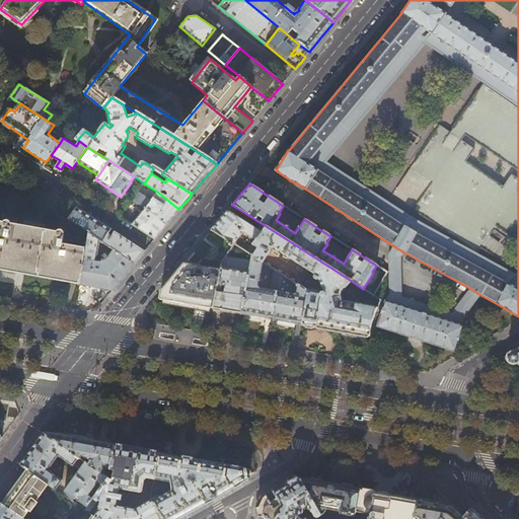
[(173,216),(178,209),(157,192),(151,200),(139,190),(133,198),(145,207),(166,224),(173,216)]
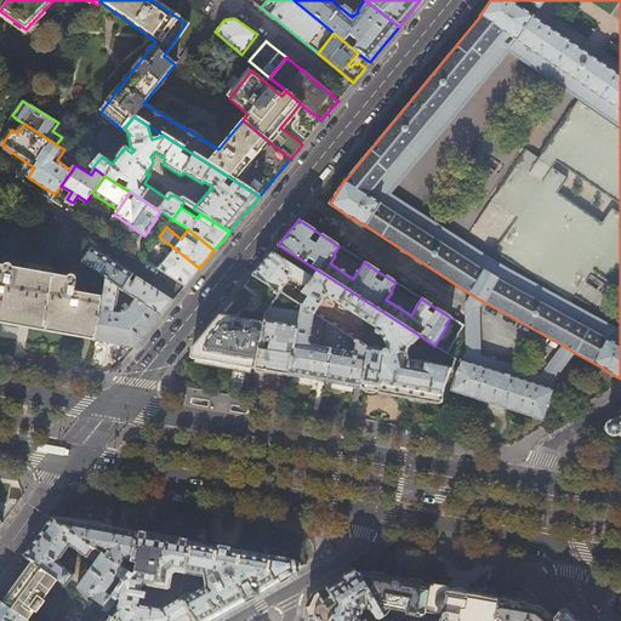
[(343,249),(359,258),(369,244),(353,234),(343,249)]
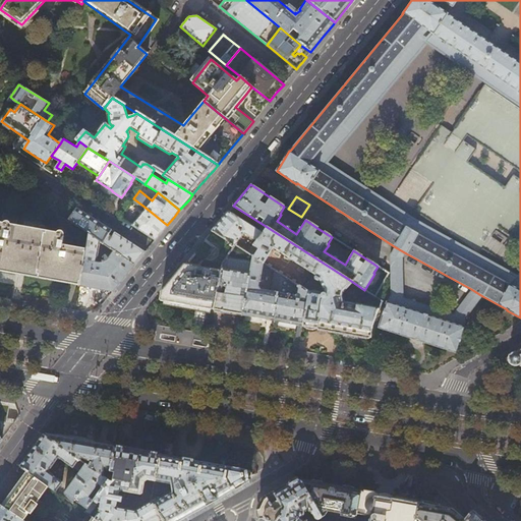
[(231,209),(228,212),(263,234),(256,241),(253,245),(258,248),(254,256),(264,263),(265,264),(274,248),(314,275),(314,276),(315,277),(314,279),(315,279),(314,281),(317,283),(320,281),(324,287),(323,294),(320,293),(317,292),(316,291),(313,291),(312,292),(308,292),(302,326),(333,332),(369,338),(371,327),(379,308),(343,301),(342,296),(348,279),(272,230),(233,206),(231,209)]
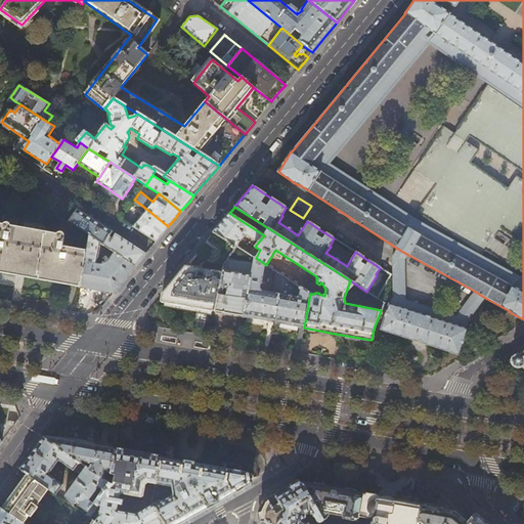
[(165,231),(168,226),(146,209),(133,226),(140,231),(155,244),(163,233),(165,231)]
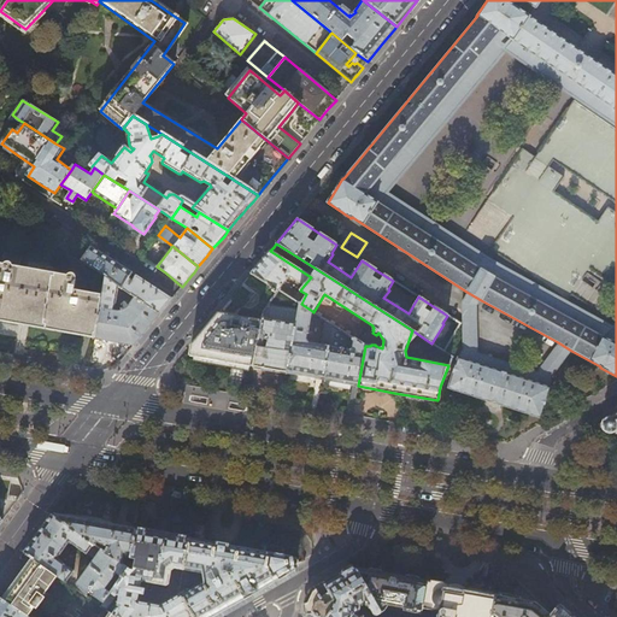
[(82,260),(105,276),(118,286),(121,288),(128,278),(131,272),(117,263),(92,247),(82,260)]
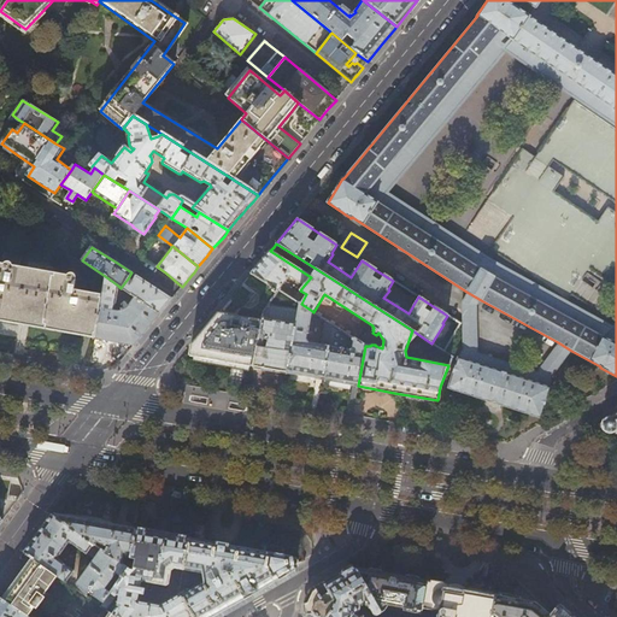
[(256,268),(251,274),(277,291),(278,289),(289,276),(304,286),(311,277),(270,251),(262,262),(256,268)]
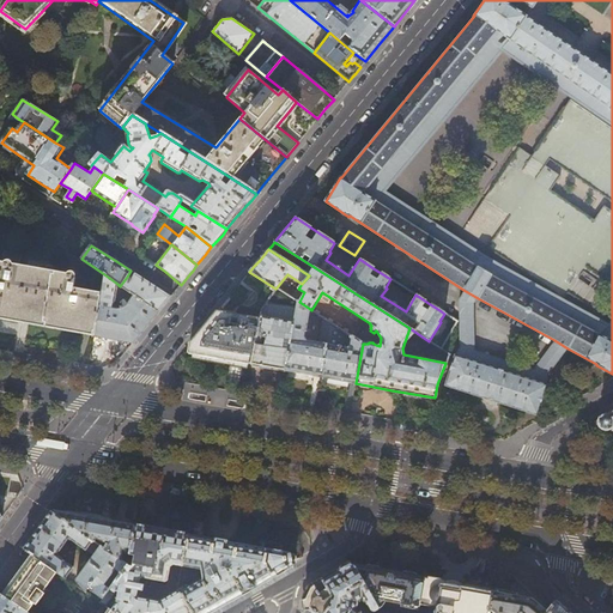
[(0,319),(62,331),(93,335),(101,293),(83,291),(84,283),(83,280),(82,279),(76,278),(76,275),(74,274),(72,273),(70,273),(67,274),(44,271),(19,266),(22,254),(20,254),(19,256),(17,255),(17,254),(6,252),(4,252),(2,254),(1,263),(0,262),(0,319)]
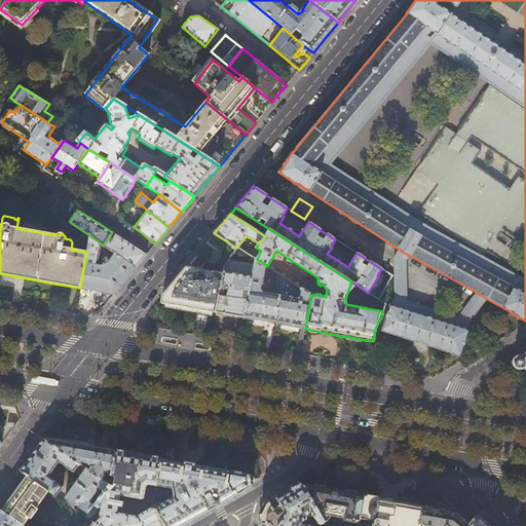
[(324,222),(318,229),(335,239),(357,253),(369,261),(373,254),(324,222)]
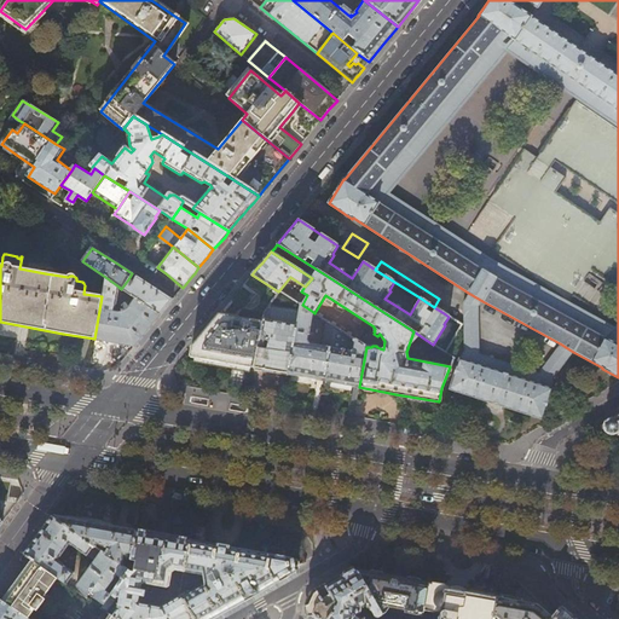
[(278,291),(252,275),(243,284),(270,306),(278,291)]
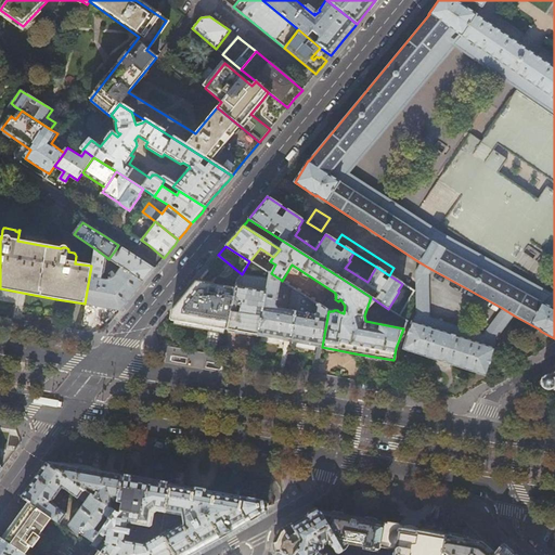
[(103,279),(106,257),(94,248),(91,266),(85,304),(95,306),(120,311),(131,298),(142,284),(155,269),(138,258),(123,247),(118,253),(115,250),(108,259),(121,267),(115,275),(112,278),(110,279),(107,280),(104,280),(103,279)]
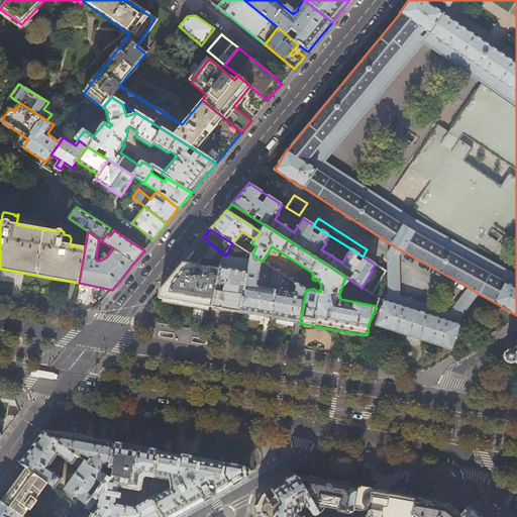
[(250,254),(233,242),(232,243),(225,255),(220,263),(219,270),(212,307),(224,309),(240,312),(250,254)]
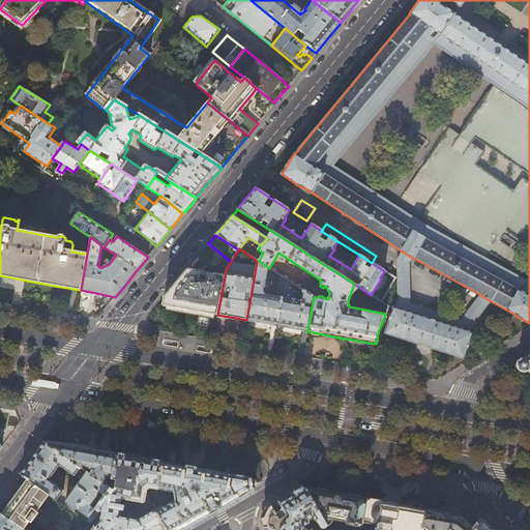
[(410,303),(409,263),(412,258),(413,258),(401,251),(401,252),(402,252),(396,260),(398,273),(398,296),(393,307),(472,333),(476,320),(491,301),(479,294),(461,320),(410,303)]
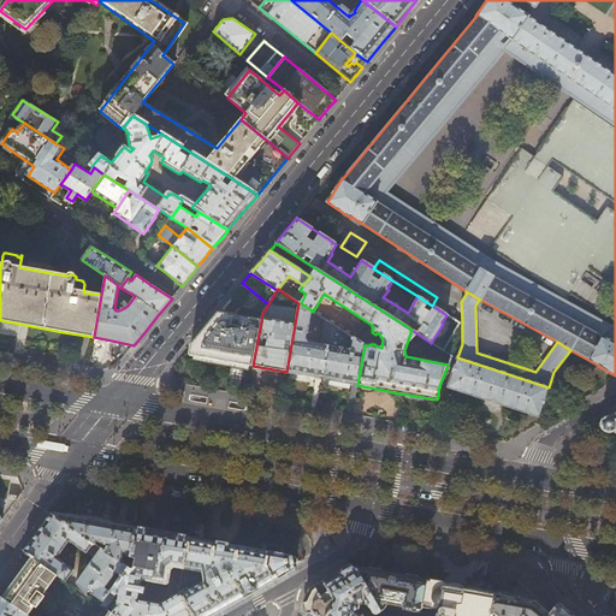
[(301,303),(298,303),(286,372),(301,375),(323,379),(332,324),(324,319),(320,344),(309,343),(307,338),(312,311),(301,303)]
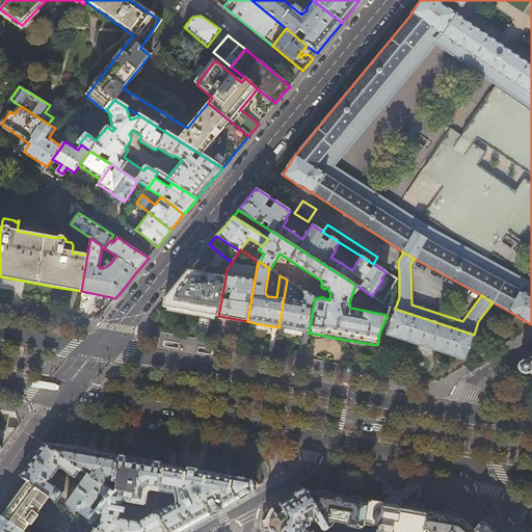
[(384,265),(381,269),(386,272),(397,280),(399,274),(384,265)]
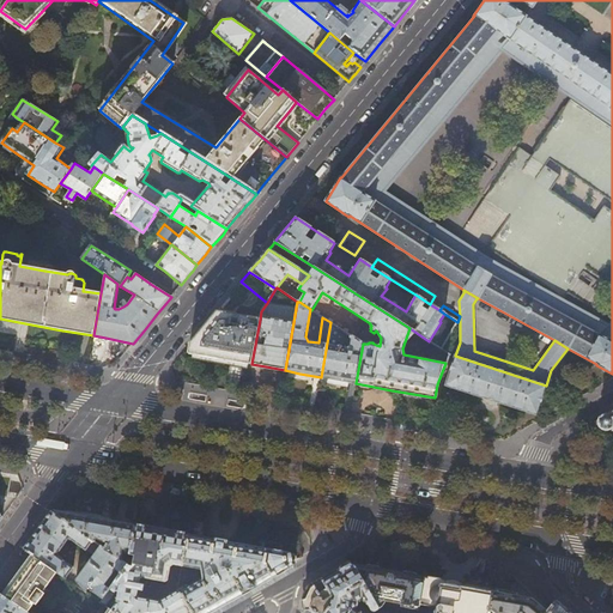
[(252,364),(260,320),(217,311),(211,319),(189,344),(188,353),(223,359),(252,364)]
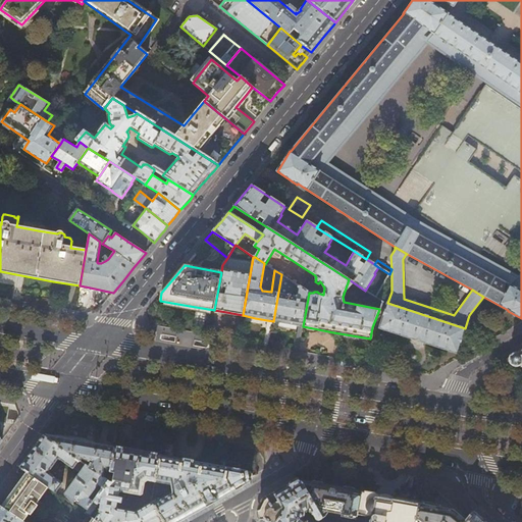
[(309,293),(281,274),(273,321),(288,323),(303,326),(309,293)]
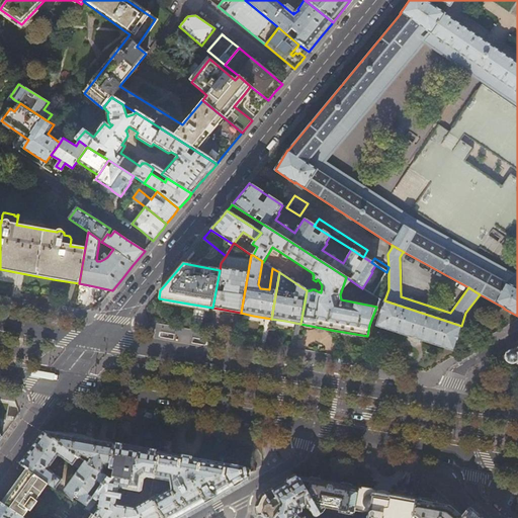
[(453,351),(461,326),(384,300),(376,326),(407,336),(453,351)]
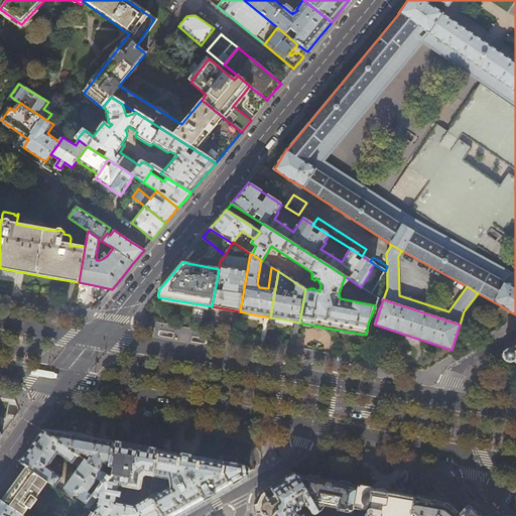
[(515,347),(502,356),(503,359),(515,362),(515,361),(515,347)]
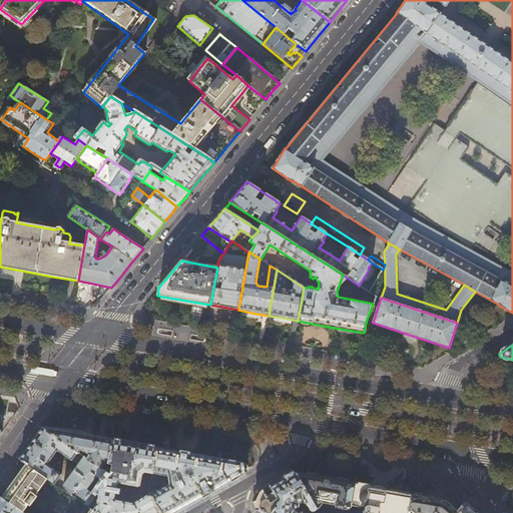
[(23,462),(29,466),(47,479),(54,484),(60,474),(47,464),(52,457),(57,460),(59,457),(58,456),(56,451),(70,460),(71,460),(78,464),(63,484),(59,481),(56,485),(83,503),(91,492),(87,489),(96,477),(100,480),(106,473),(102,470),(42,428),(37,436),(31,444),(25,452),(19,460),(23,462)]
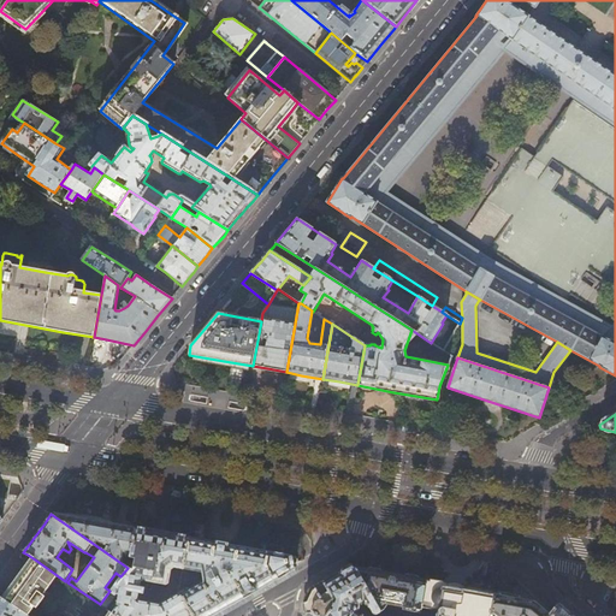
[(106,523),(51,514),(123,564),(124,556),(130,557),(135,528),(106,523)]
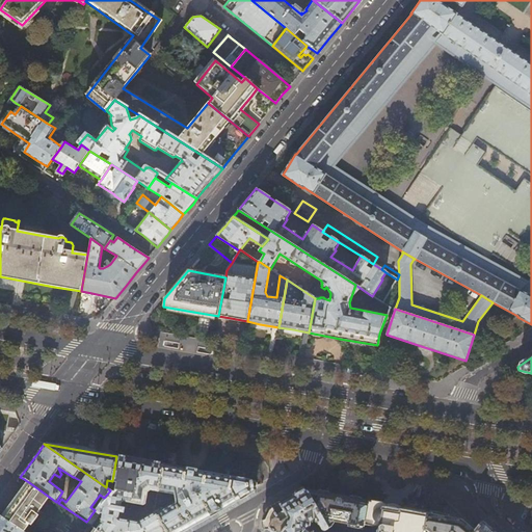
[(141,460),(116,456),(112,481),(110,490),(104,498),(96,509),(103,513),(101,525),(97,529),(97,530),(100,531),(165,531),(155,512),(138,522),(121,517),(118,515),(120,511),(124,511),(125,507),(123,507),(123,506),(121,505),(122,502),(124,500),(142,504),(145,502),(148,490),(150,488),(158,490),(162,464),(141,460)]
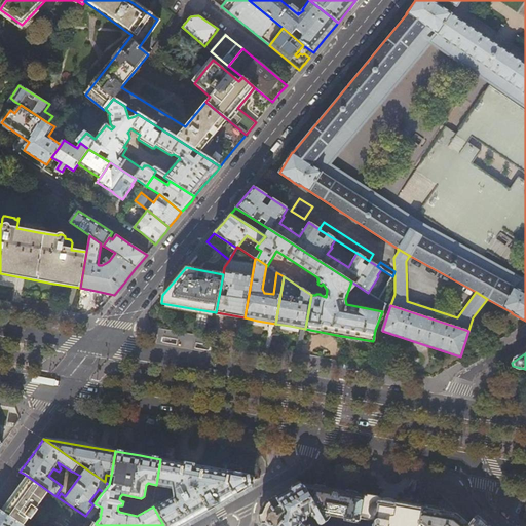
[(210,468),(160,459),(156,485),(152,505),(153,506),(163,525),(174,525),(208,506),(250,483),(249,481),(252,481),(253,480),(254,478),(253,476),(252,476),(249,476),(249,475),(210,468)]
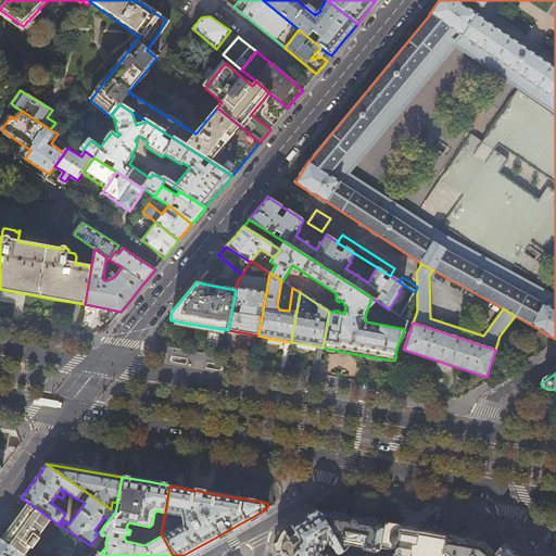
[(38,536),(51,519),(32,505),(26,513),(21,520),(15,527),(10,534),(4,542),(24,555),(30,547),(33,548),(40,539),(38,536)]
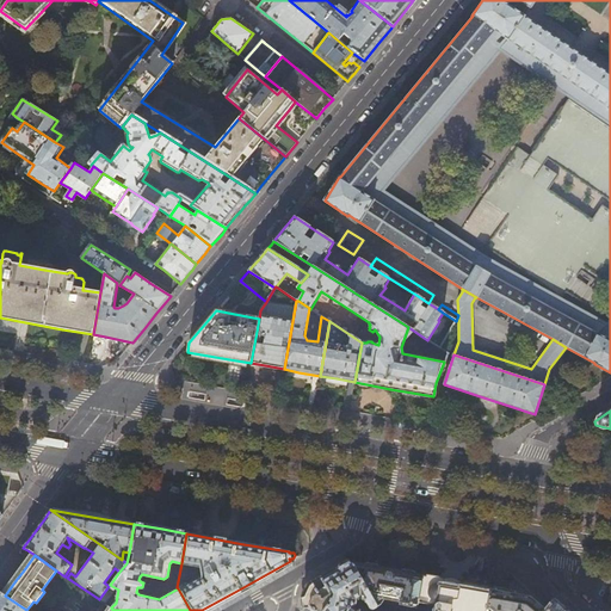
[(377,606),(352,563),(347,562),(344,565),(326,574),(309,585),(307,586),(304,593),(302,598),(301,600),(301,603),(302,605),(303,608),(306,610),(307,610),(357,610),(351,606),(355,604),(356,602),(357,599),(360,597),(366,602),(369,608),(370,609),(372,609),(375,609),(376,608),(377,606)]
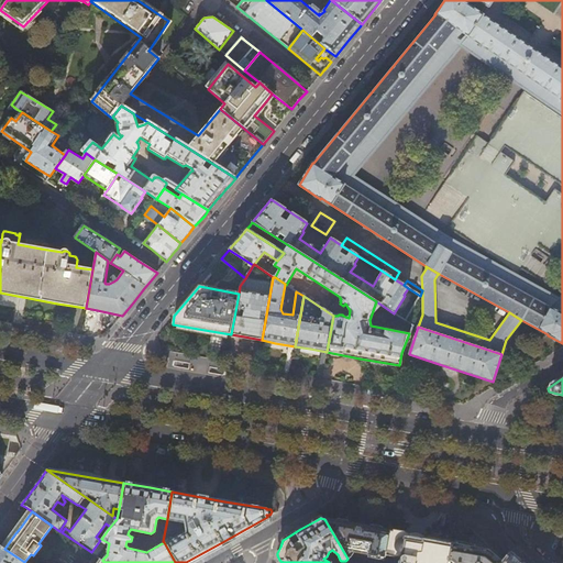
[(385,555),(389,531),(370,527),(324,519),(348,559),(349,561),(351,562),(359,562),(353,560),(351,556),(351,555),(353,553),(353,550),(357,550),(356,554),(366,556),(366,553),(373,554),(372,558),(384,560),(385,555)]
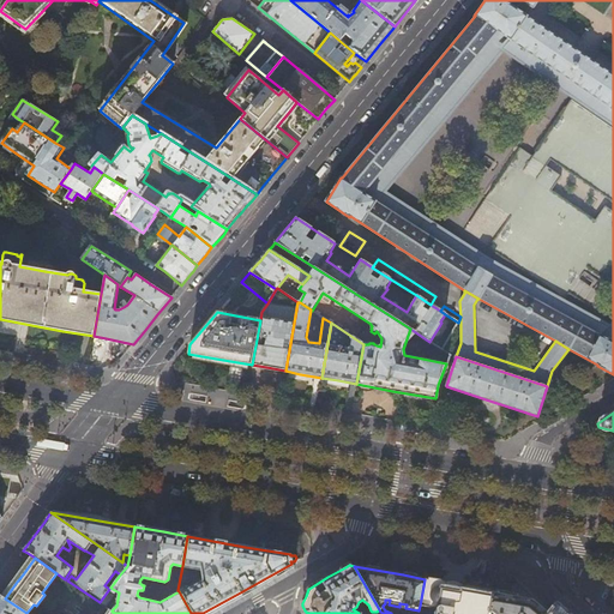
[(488,613),(493,590),(482,589),(462,585),(425,579),(420,606),(434,608),(435,611),(433,612),(432,613),(488,613)]
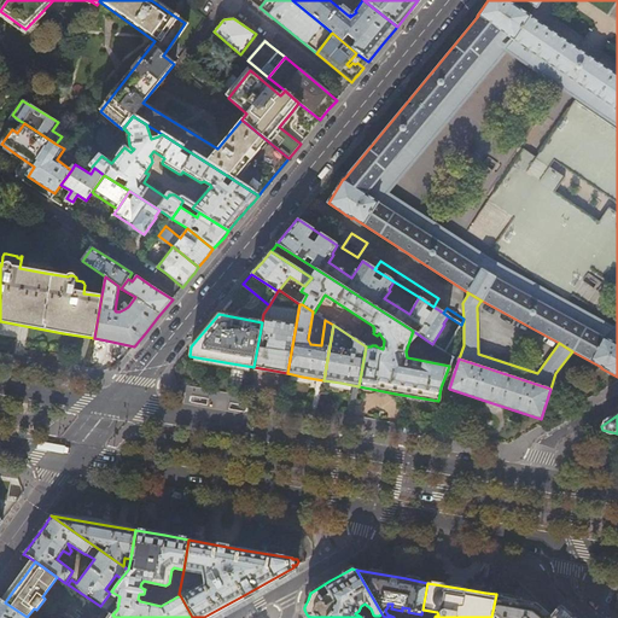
[(496,594),(491,617),(548,617),(552,614),(543,608),(542,607),(536,601),(496,594)]
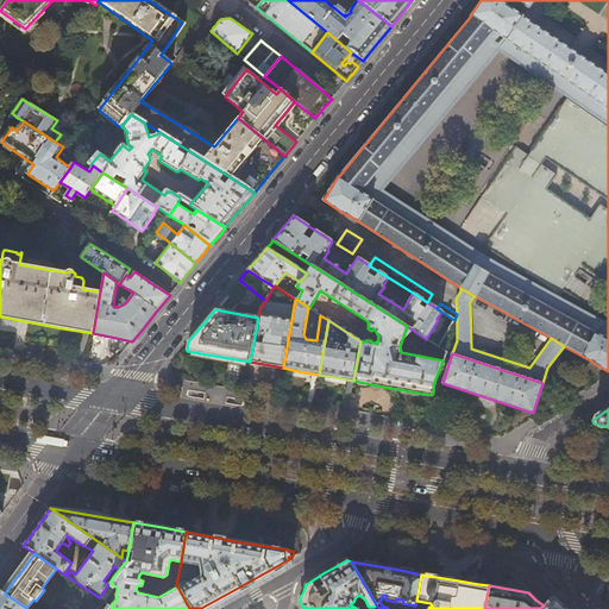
[(0,608),(26,608),(5,594),(1,591),(0,590),(0,608)]
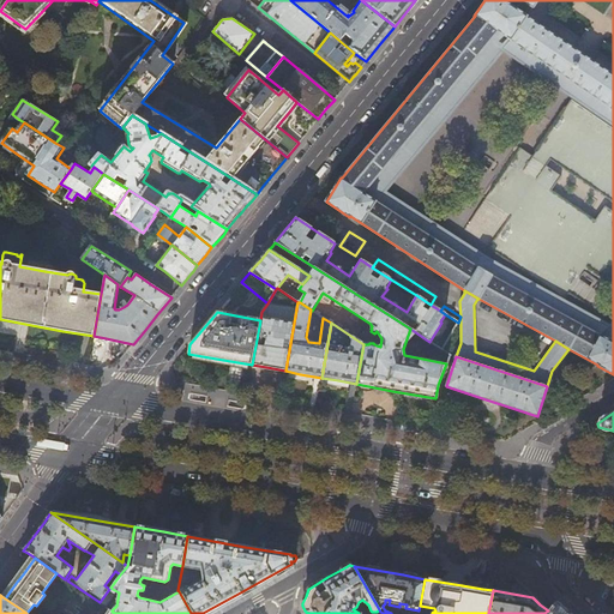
[(570,613),(557,602),(555,602),(552,606),(549,611),(548,611),(545,613),(570,613)]
